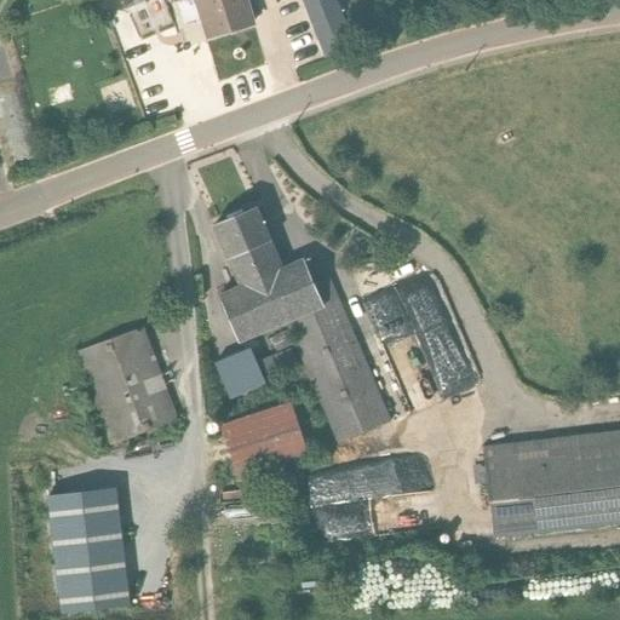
[(183,24),(204,19),(210,38),(253,23),(246,0),(174,0),(176,4),(183,24)]
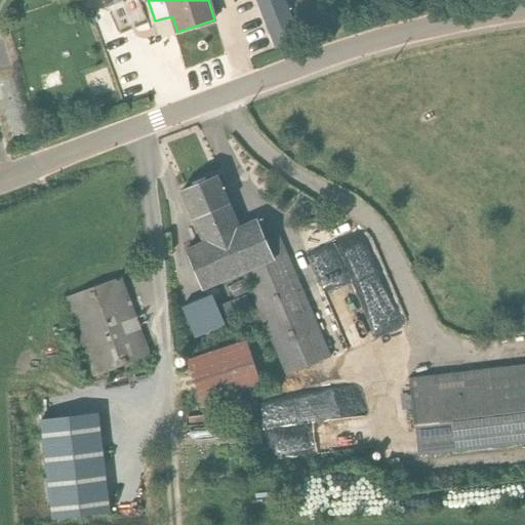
[(255,0),(265,22),(275,49),(299,40),(289,12),(284,0),(255,0)]
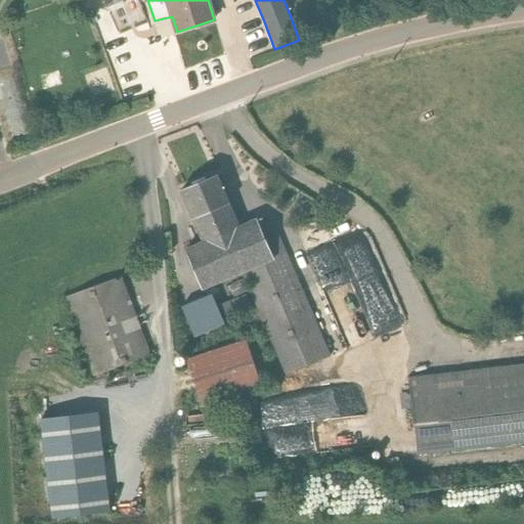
[(331,355),(278,234),(265,239),(256,219),(242,224),(220,173),(178,190),(202,243),(184,249),(204,290),(242,274),(286,375),(331,355)]
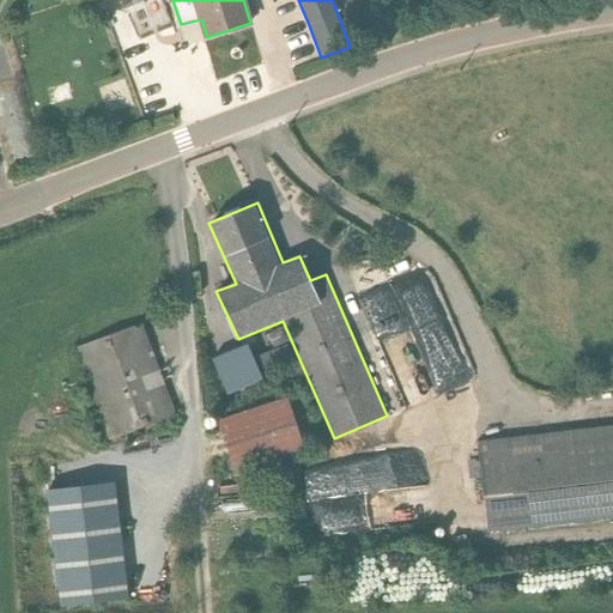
[(428,316),(449,303),(428,272),(407,285),(428,316)]
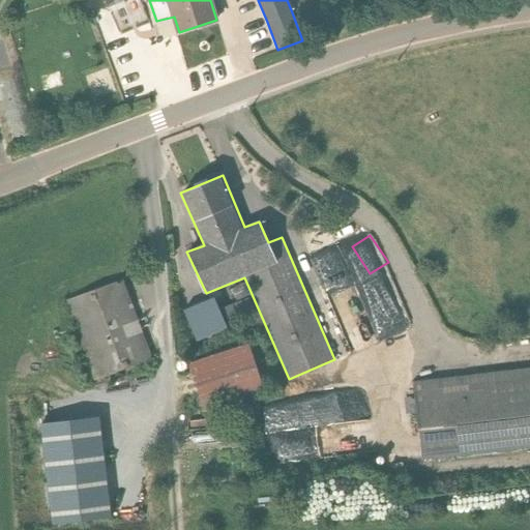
[(152,357),(124,281),(67,302),(94,379),(152,357)]
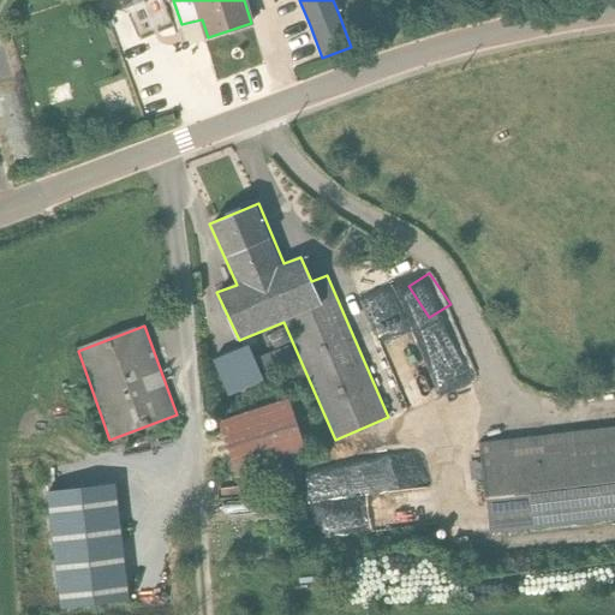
[(249,344),(213,358),(228,398),(264,382),(249,344)]
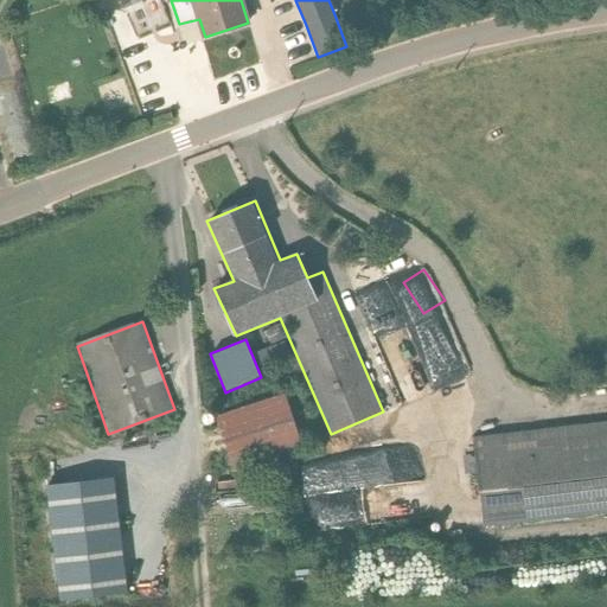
[(287,394),(217,415),(234,466),(302,445),(287,394)]
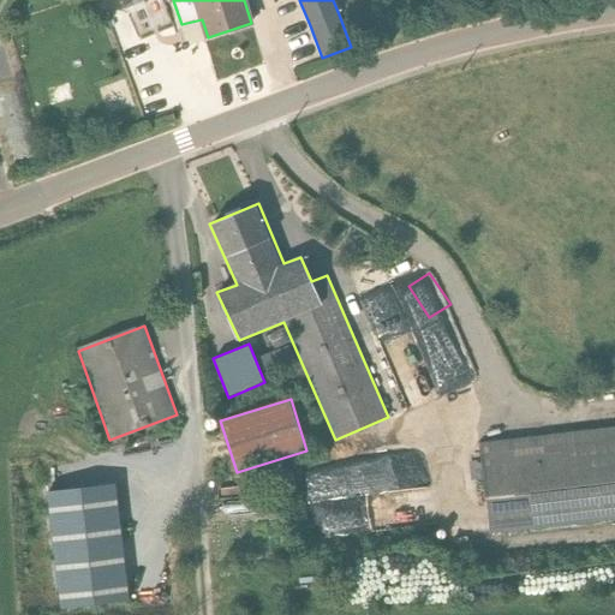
[(614,429),(482,445),(491,532),(614,518),(614,429)]
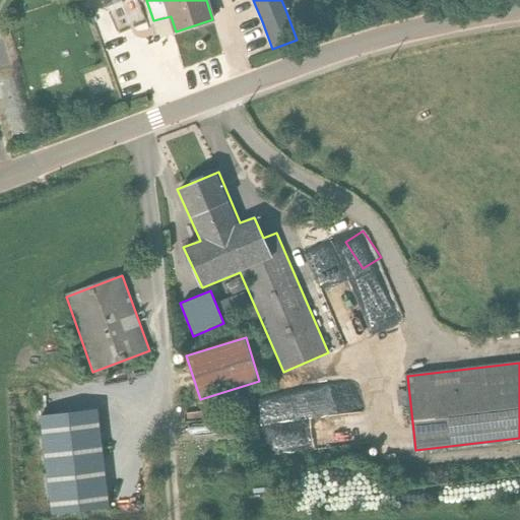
[(266,417),(271,455),(328,448),(324,412),(342,409),(340,389),(290,394),(294,414),(266,417)]
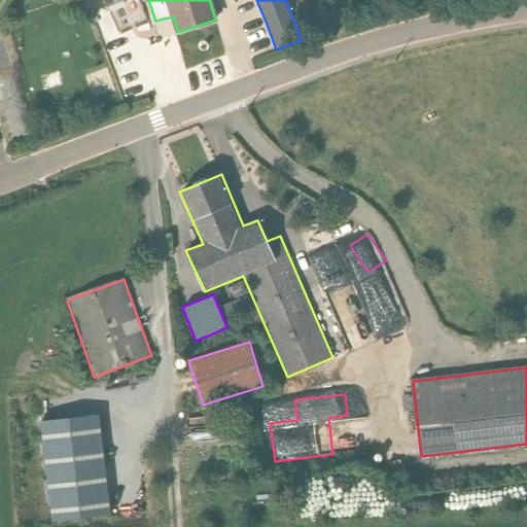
[(109,508),(99,414),(40,421),(50,516),(109,508)]
